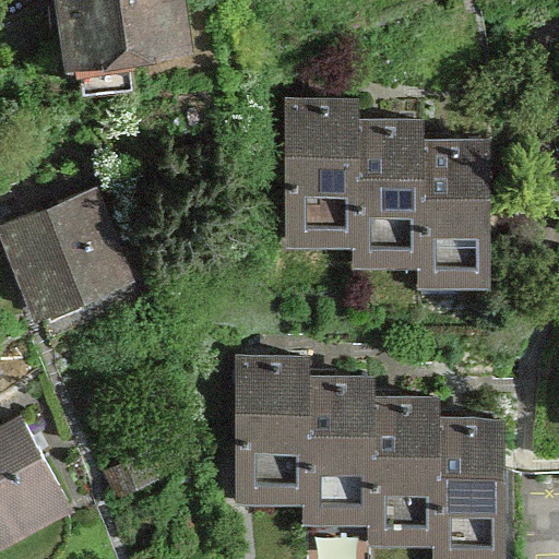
[(54,0),(61,56),(189,36),(183,0),(54,0)]
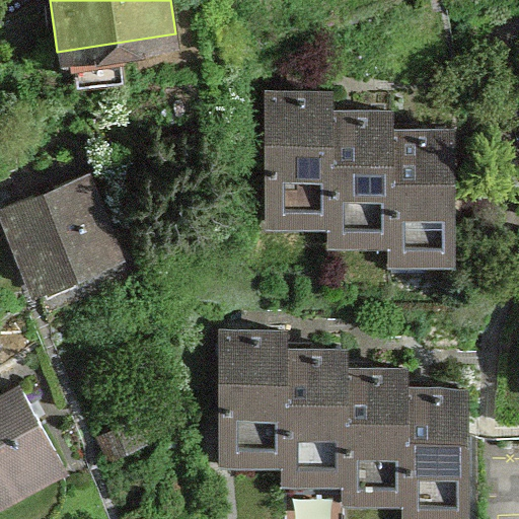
[(268,89),(267,224),(326,224),(326,243),(387,243),(387,264),(448,264),(449,128),(388,127),(388,110),(327,109),(327,89),(268,89)]
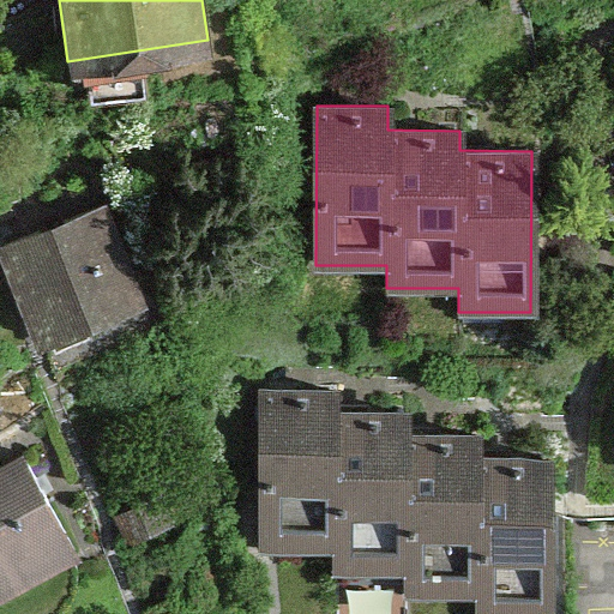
[(4,248),(41,343),(140,305),(103,210),(4,248)]
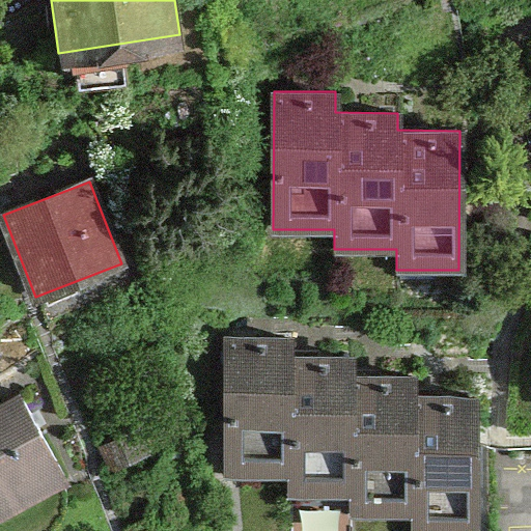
[(222,334),(223,478),(289,477),(289,495),(351,494),(351,521),(411,520),(410,530),(479,530),(478,395),(416,396),(416,381),(343,382),(343,358),(294,359),(292,333),(222,334)]
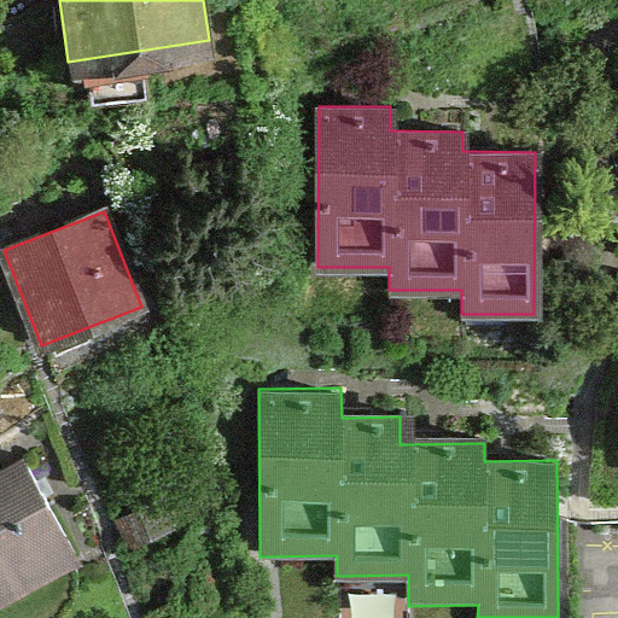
[(0,467),(0,607),(0,608),(81,564),(22,456),(0,467)]
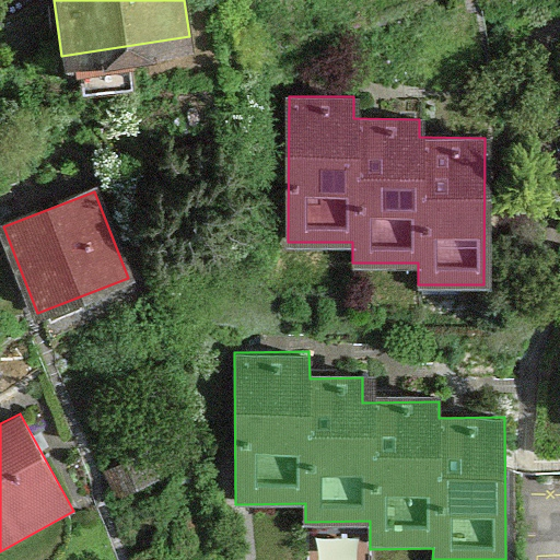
All buildings are outlined.
